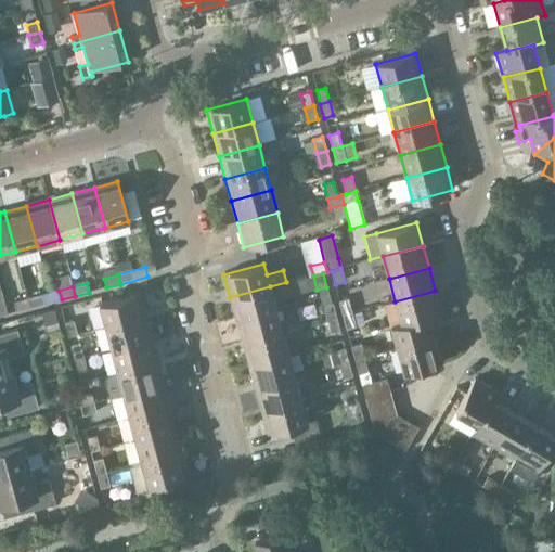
[(236,320),(276,309),(270,286),(230,297),(236,320)]
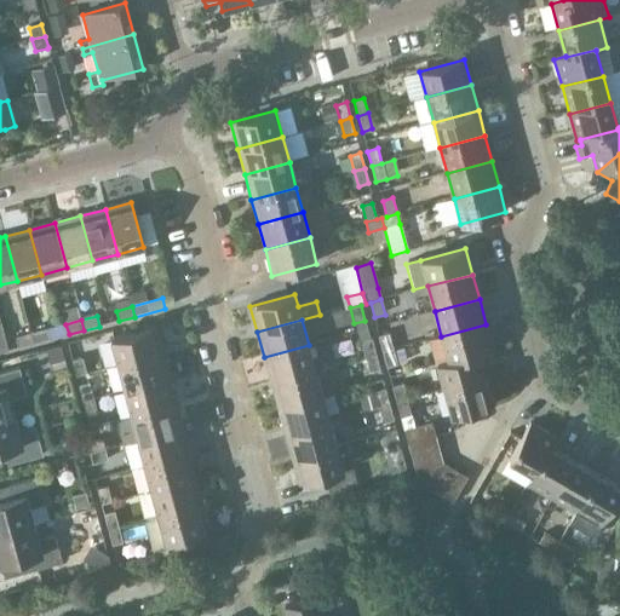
[(448,362),(482,353),(493,351),(486,324),(441,337),(448,362)]
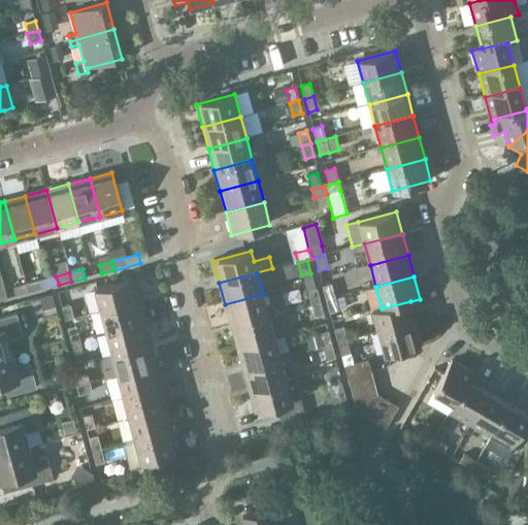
[(100,312),(138,301),(132,279),(94,289),(100,312)]
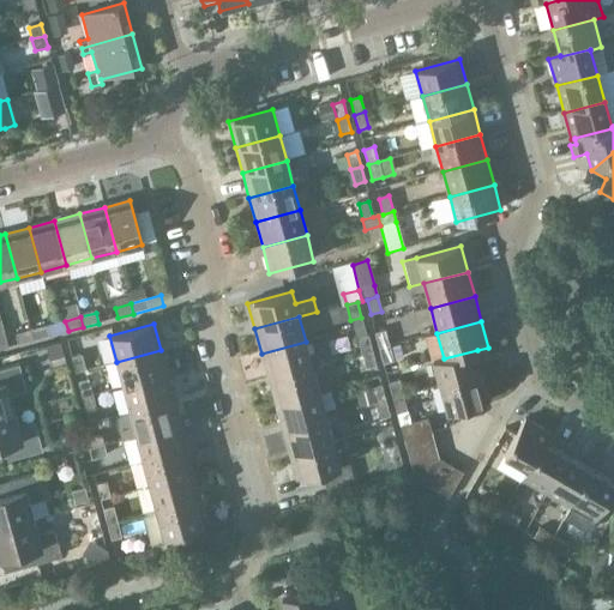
[(34,340),(48,337),(46,326),(30,331),(34,340)]
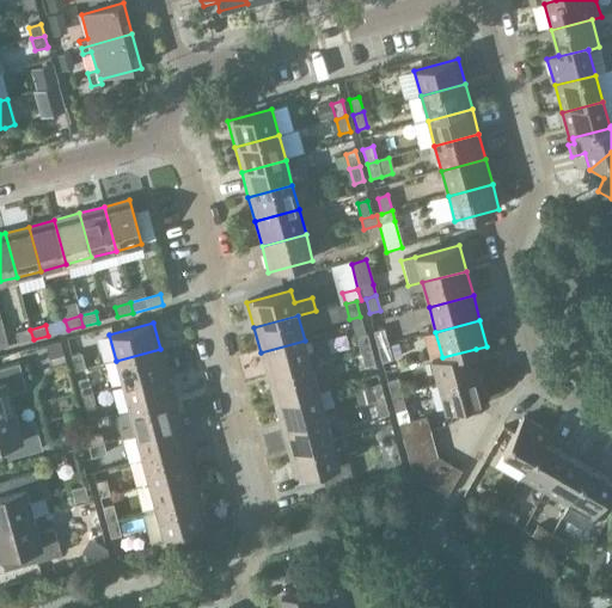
[(18,344),(34,339),(30,330),(14,333),(18,344)]
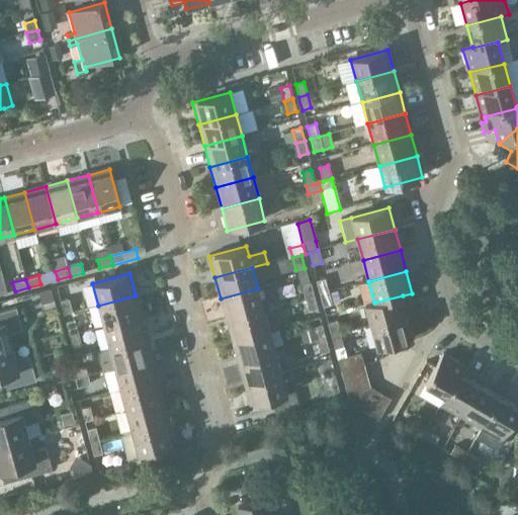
[(320,294),(329,292),(325,279),(317,282),(320,294)]
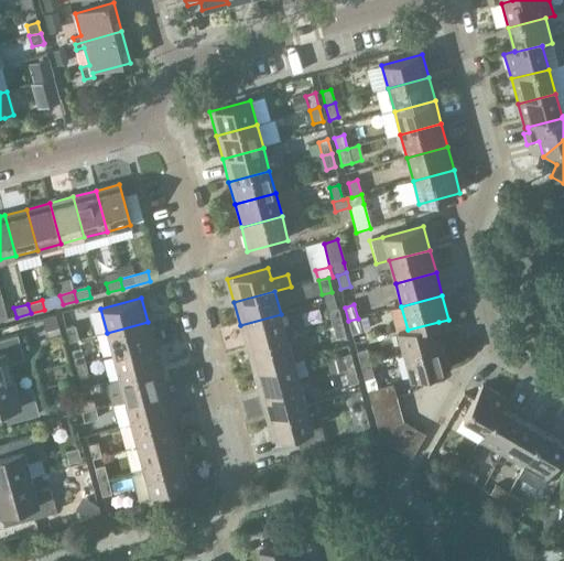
[(332,325),(342,323),(338,309),(328,312),(332,325)]
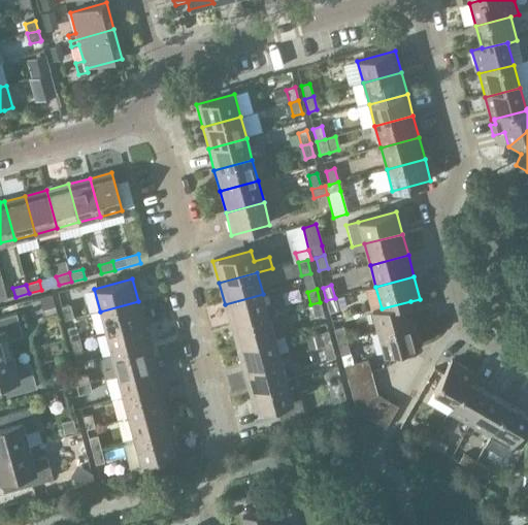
[(231,326),(269,316),(263,294),(225,304),(231,326)]
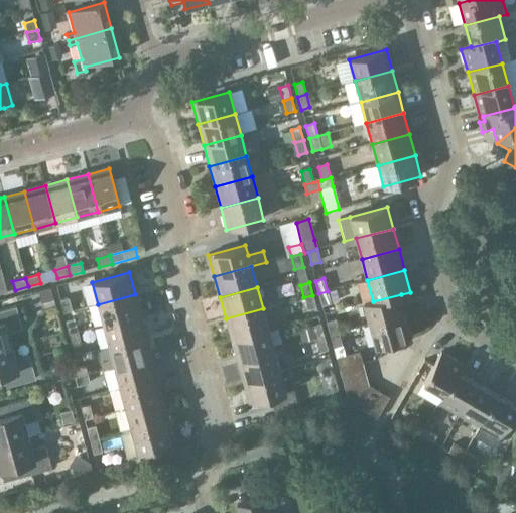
[(318,293),(323,306),(331,304),(328,291),(318,293)]
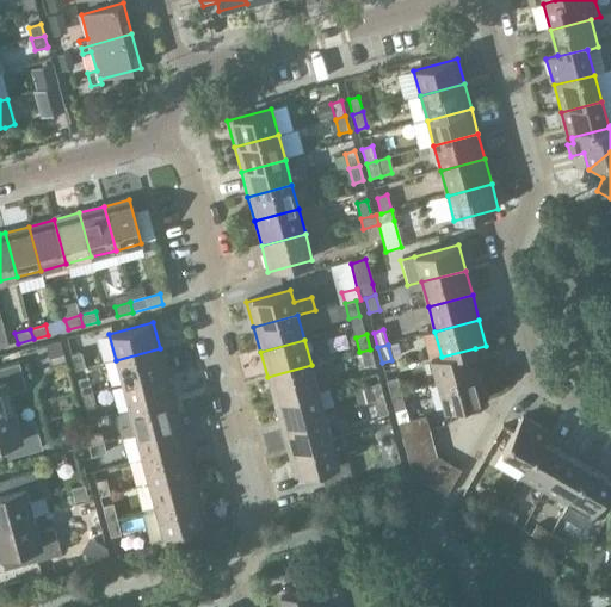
[(123,385),(167,373),(160,348),(116,360),(123,385)]
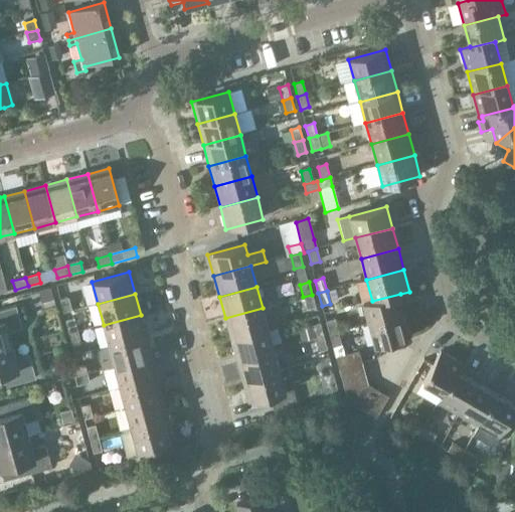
[(369,324),(405,314),(400,294),(372,301),(363,303),(369,324)]
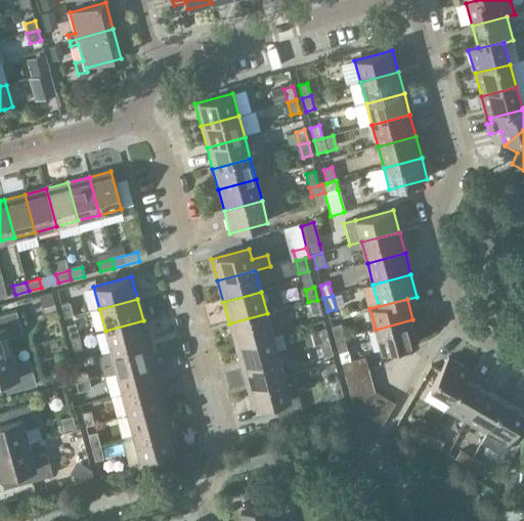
[(312,315),(321,313),(317,300),(308,302),(312,315)]
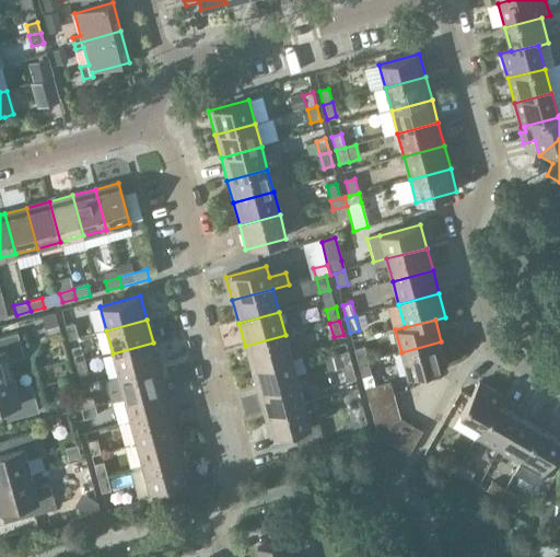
[(65,327),(69,340),(78,338),(74,324),(65,327)]
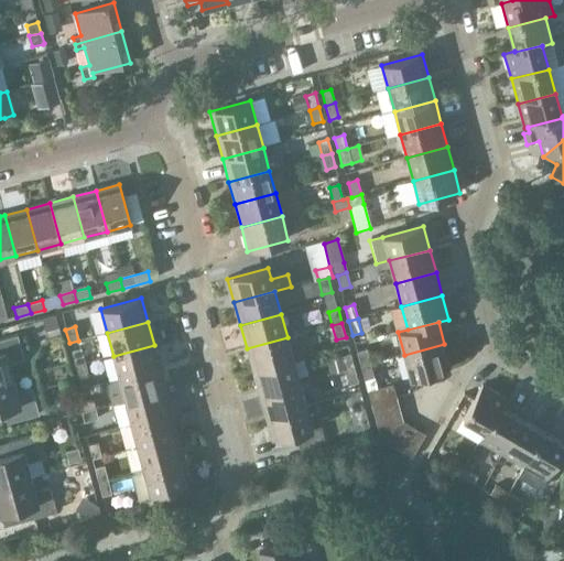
[(0,384),(13,380),(9,366),(24,362),(19,337),(0,342),(0,384)]
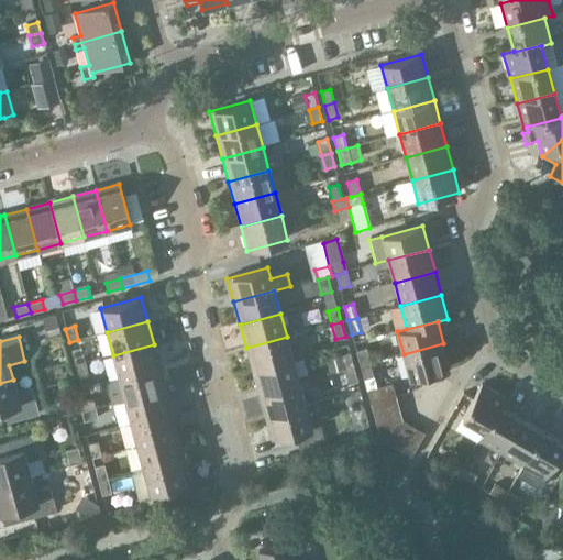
[(252,371),(293,360),(287,337),(246,348),(252,371)]
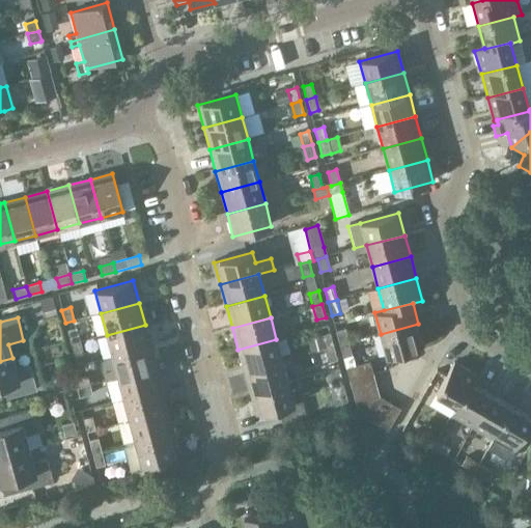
[(418,324),(381,334),(387,357),(424,346),(418,324)]
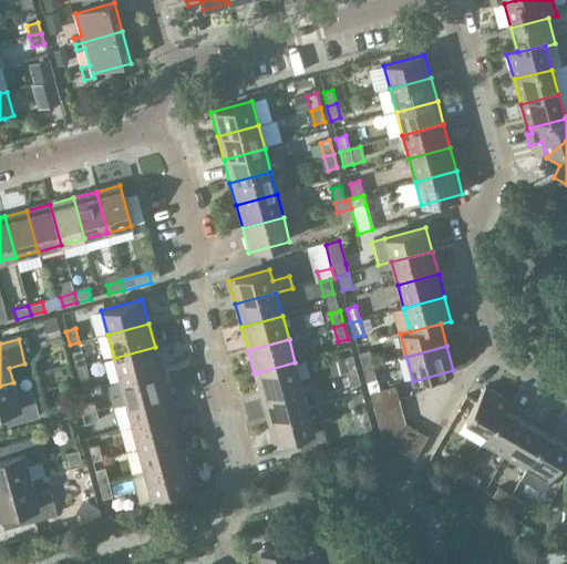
[(120,381),(161,370),(155,347),(114,358),(120,381)]
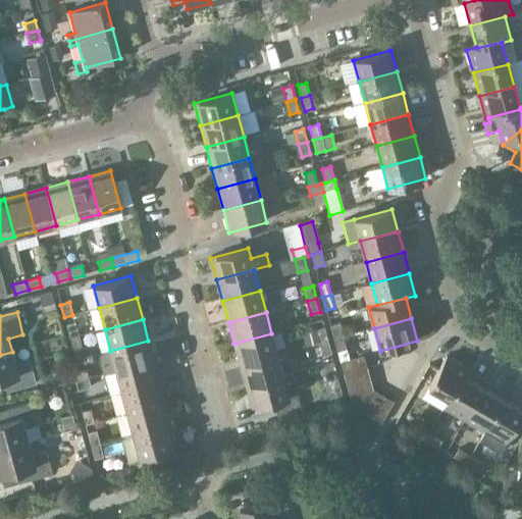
[(69,339),(79,336),(75,323),(66,325),(69,339)]
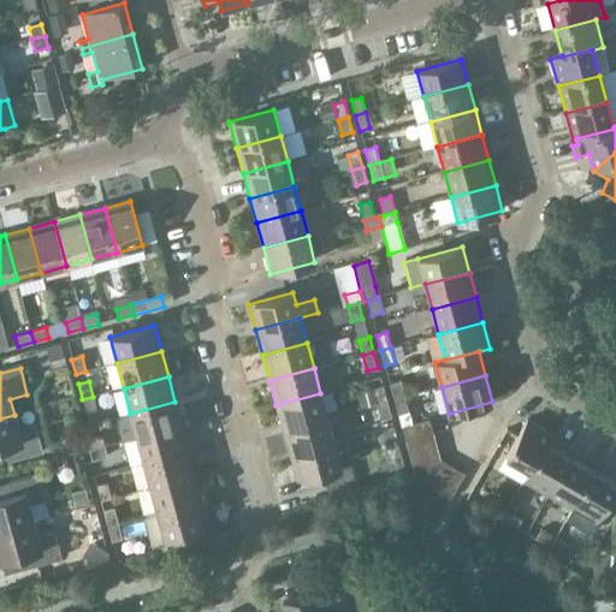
[(394,400),(404,398),(401,382),(390,385),(394,400)]
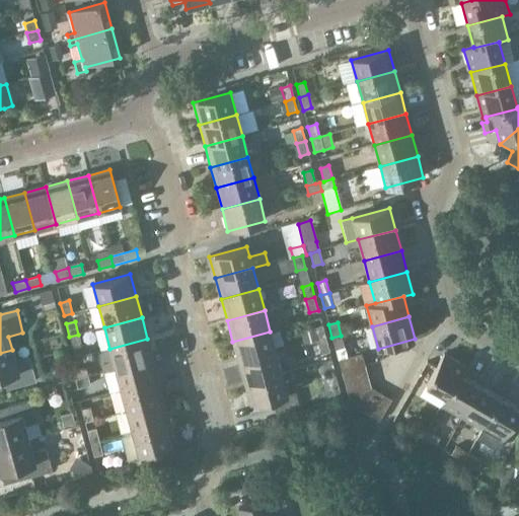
[(317,342),(325,340),(322,326),(313,328),(317,342)]
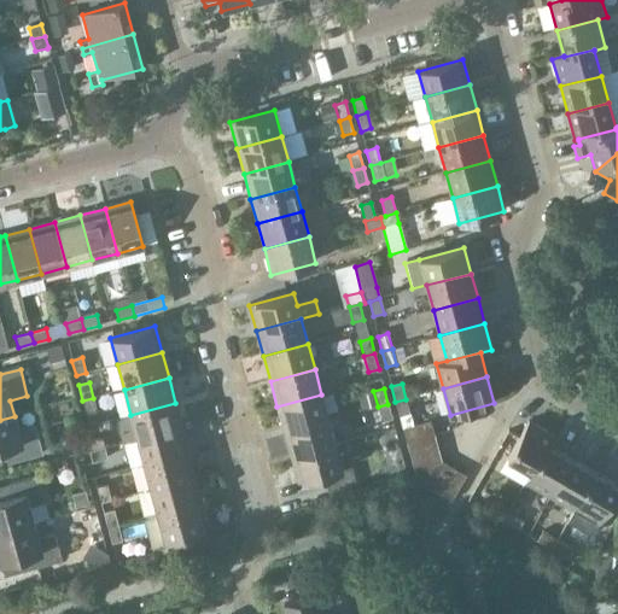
[(284,432),(328,420),(321,395),(277,407),(284,432)]
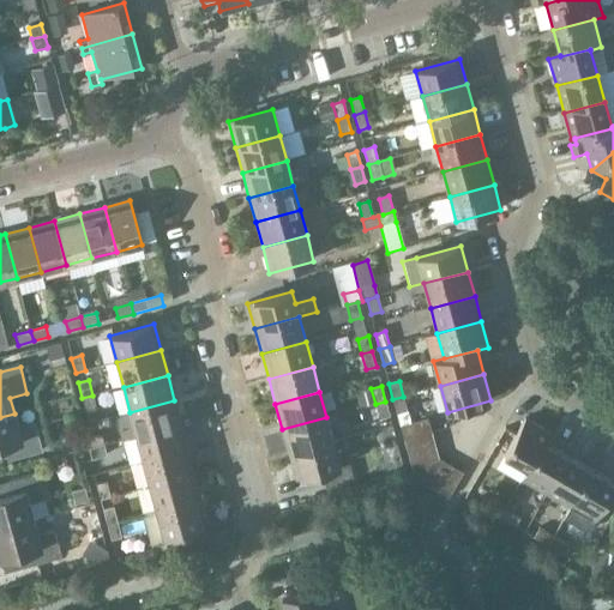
[(82,398),(86,414),(97,410),(92,396),(82,398)]
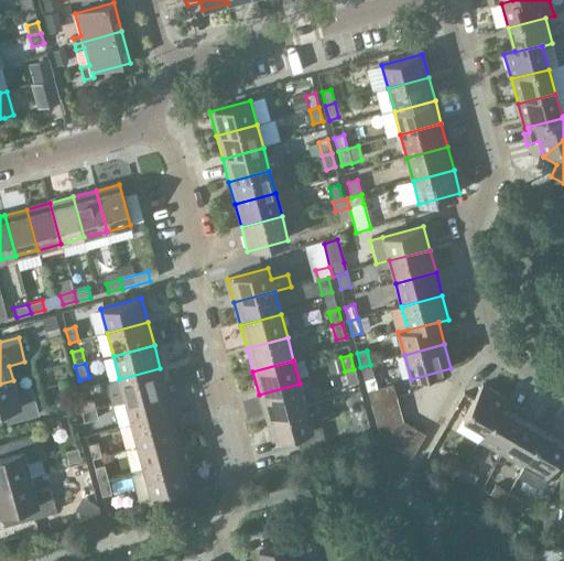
[(368,392),(377,390),(370,365),(360,367),(368,392)]
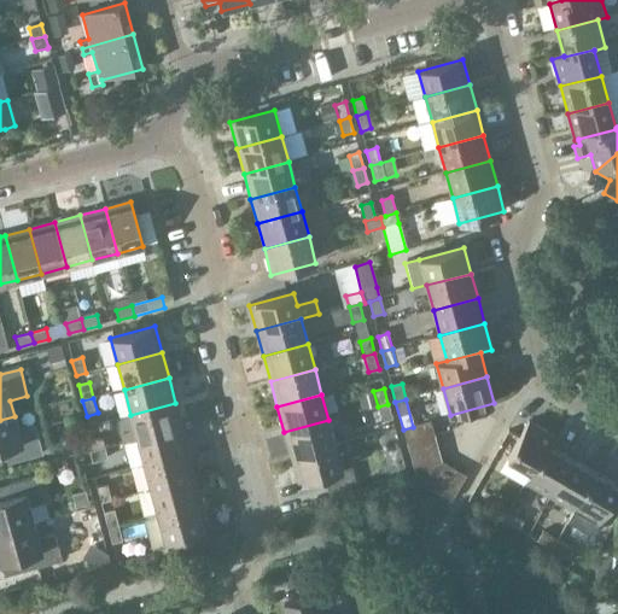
[(138,439),(182,428),(175,403),(130,415),(138,439)]
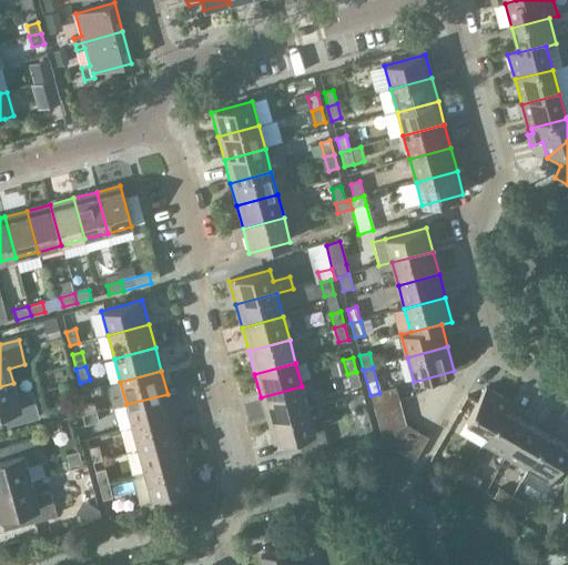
[(351,389),(361,386),(356,372),(347,374),(351,389)]
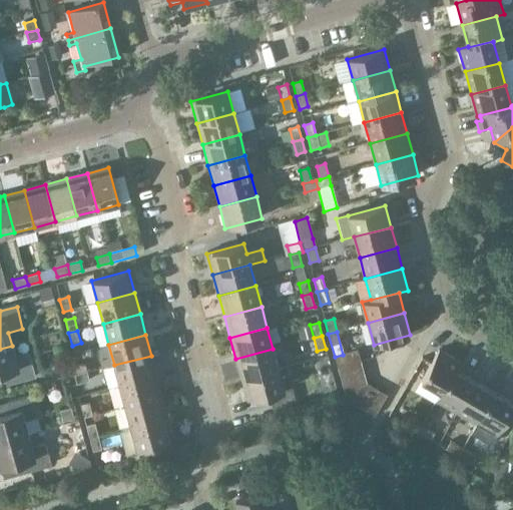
[(12,346),(0,349),(0,374),(9,373),(12,385),(36,378),(29,355),(16,359),(12,346)]
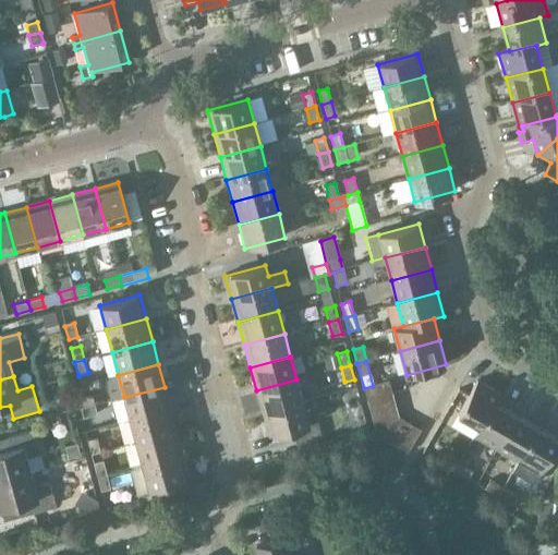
[(263,413),(303,402),(296,379),(256,390),(263,413)]
